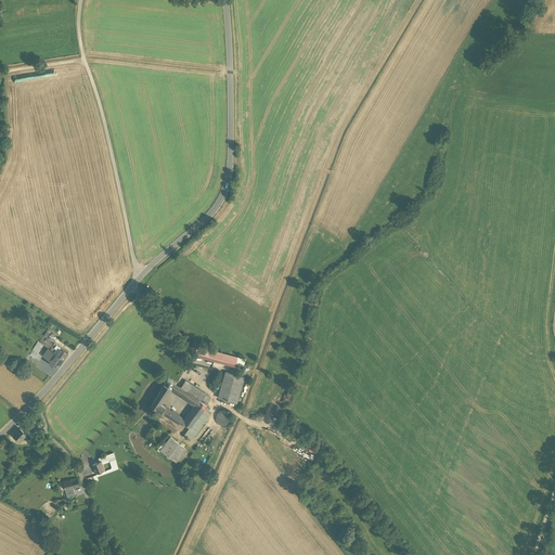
[(49,339),(44,346),(49,348),(50,349),(54,343),(49,339)]
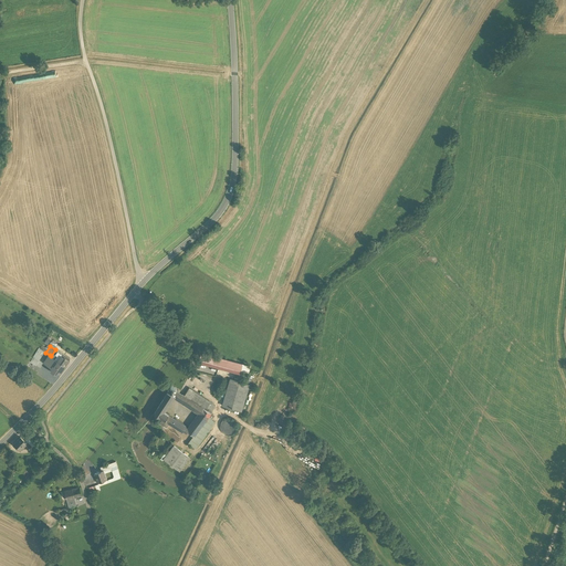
[(55,349),(51,356),(58,360),(62,354),(55,349)]
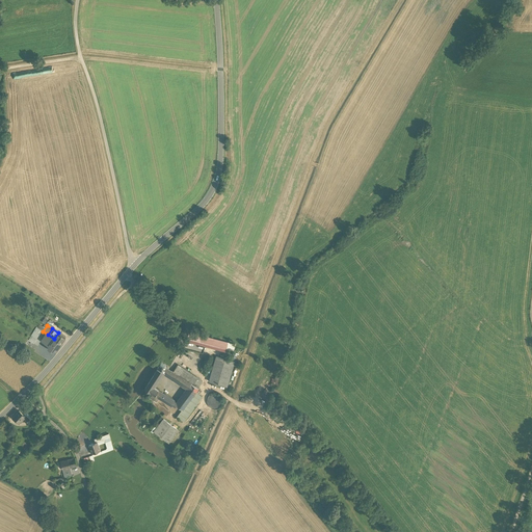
[(229,343),(189,331),(186,341),(225,351),(227,349),(229,343)]
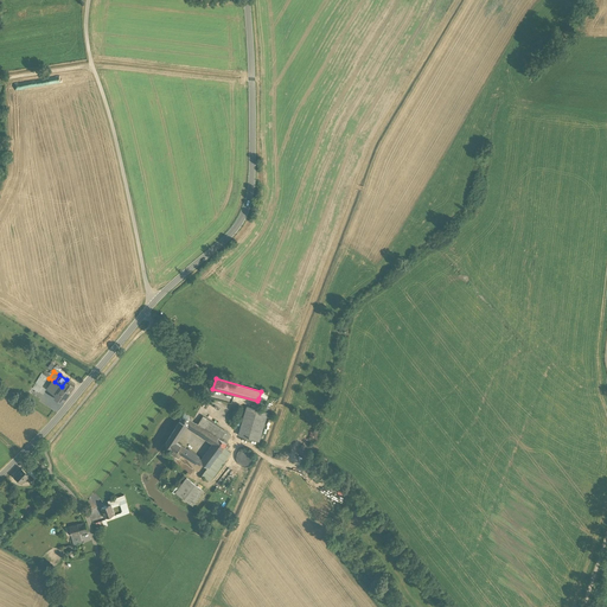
[(66,379),(62,387),(70,393),(75,385),(66,379)]
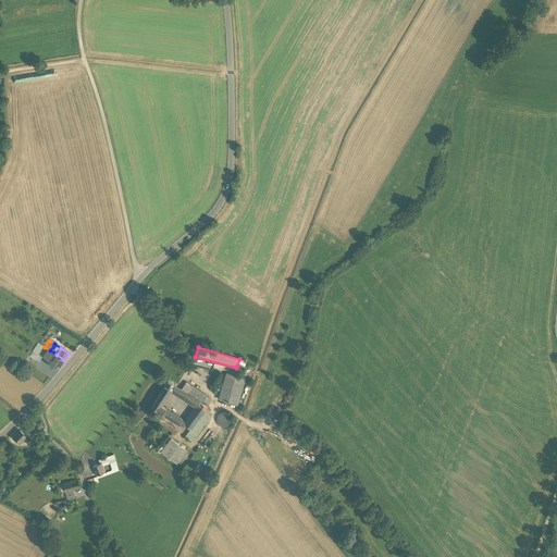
[(50,350),(49,349),(44,357),(52,363),(50,366),(56,369),(57,367),(59,368),(64,360),(57,355),(50,350)]
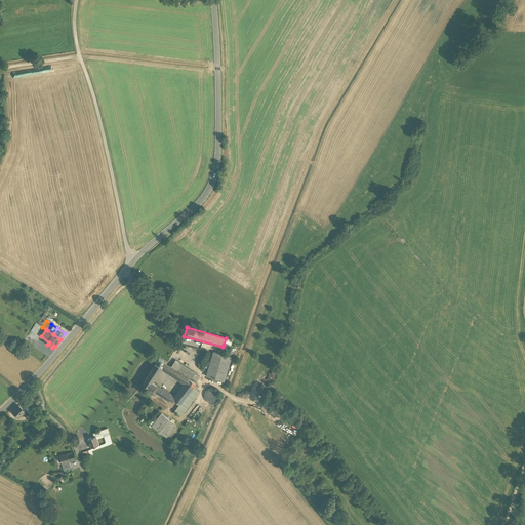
[(31,331),(28,336),(33,339),(36,334),(31,331)]
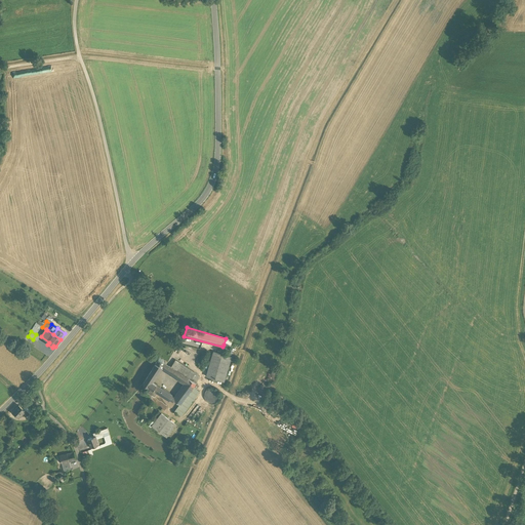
[(231,357),(213,352),(206,376),(224,381),(231,357)]
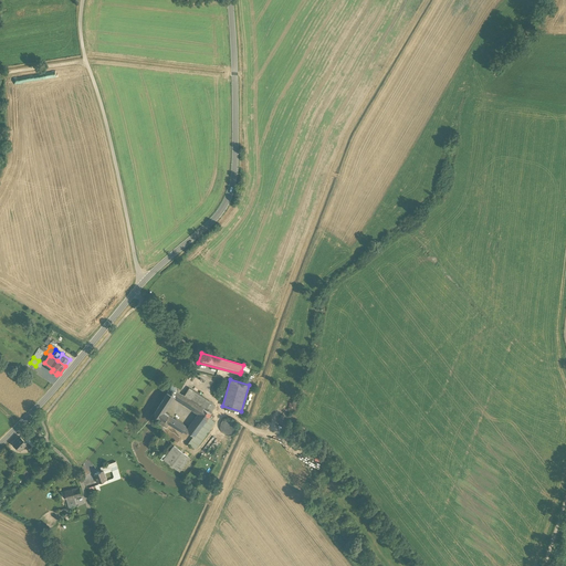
[(168,391),(154,415),(165,421),(166,420),(167,419),(169,416),(164,412),(174,396),(176,398),(179,392),(176,390),(177,389),(171,386),(167,391),(168,391)]
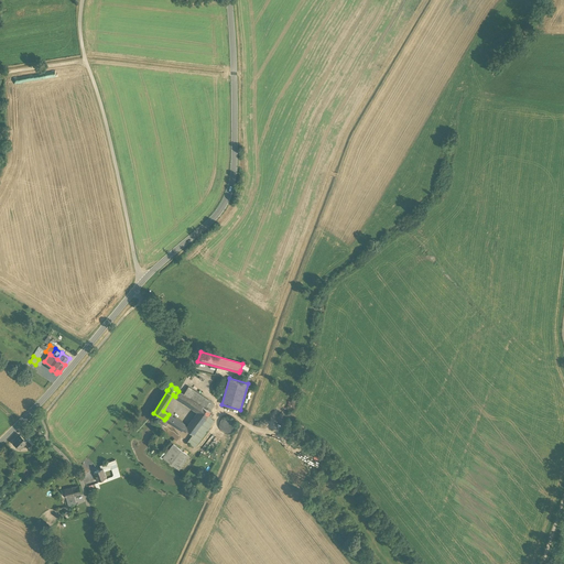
[(186,396),(190,398),(195,402),(196,402),(205,409),(210,401),(201,396),(194,391),(188,387),(184,394),(186,396)]
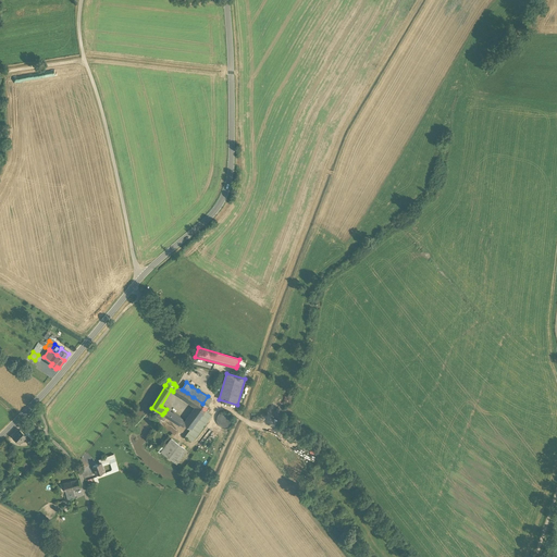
[(182,390),(176,386),(173,392),(196,406),(196,408),(186,421),(184,424),(192,429),(185,436),(193,442),(212,416),(205,410),(208,407),(202,404),(194,397),(193,397),(187,393),(184,391),(182,390)]
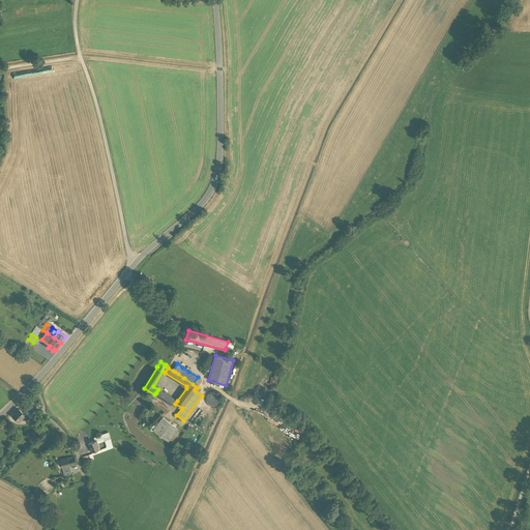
[(177,401),(158,389),(156,392),(174,403),(175,404),(177,401)]
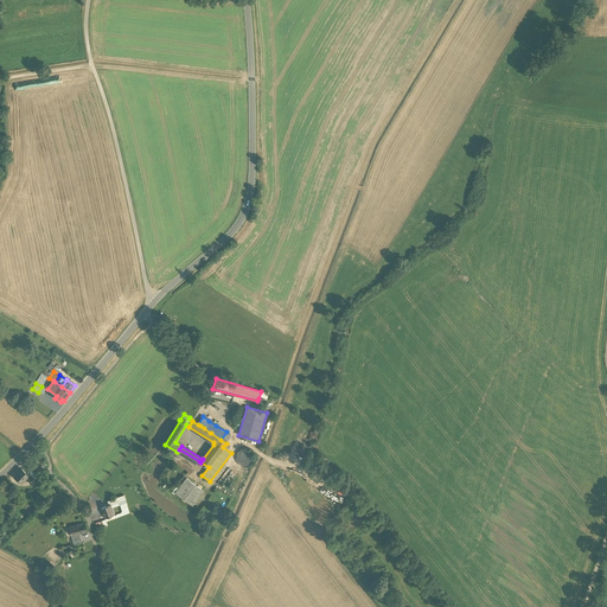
[(254,461),(254,458),(254,454),(251,452),(249,449),(246,449),(242,449),(238,452),(237,454),(236,458),(237,461),(240,464),(242,466),(246,466),(249,466),(251,464),(254,461)]
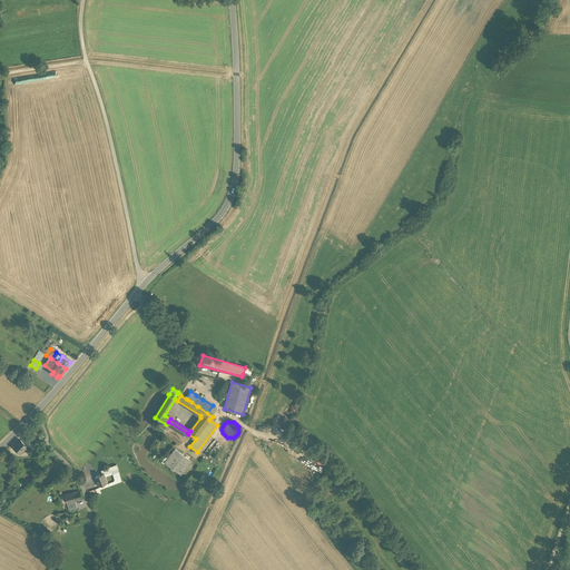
[(32,441),(28,436),(22,442),(27,445),(28,445),(32,441)]
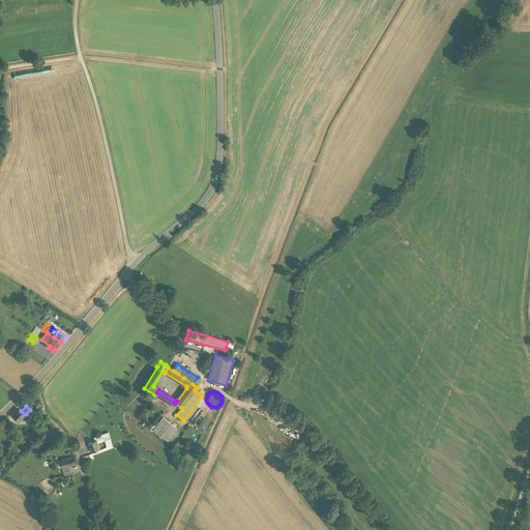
[(20,409),(13,415),(19,421),(25,414),(21,411),(20,409)]
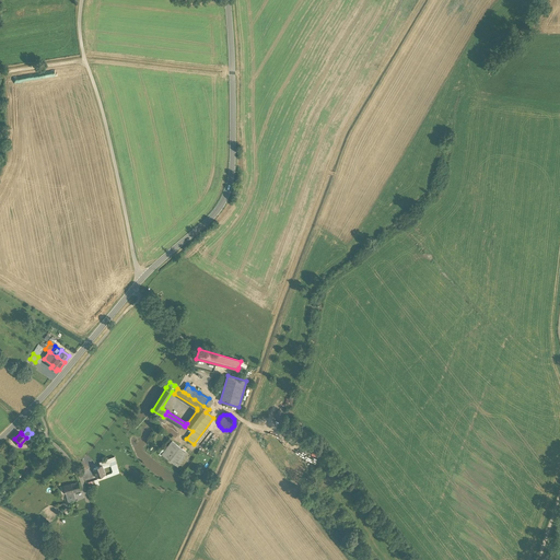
[(37,436),(32,432),(32,433),(27,438),(33,442),(37,436)]
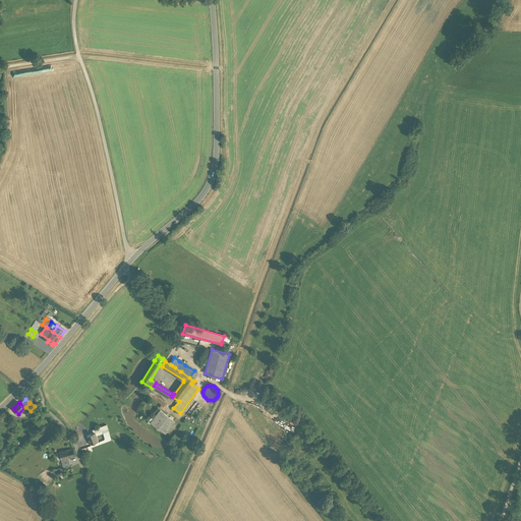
[(159,409),(151,422),(165,432),(174,420),(159,409)]
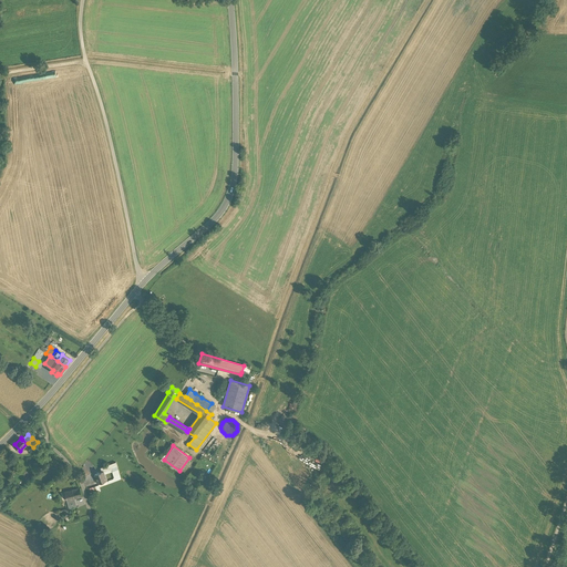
[(200,454),(197,461),(210,467),(214,462),(200,454)]
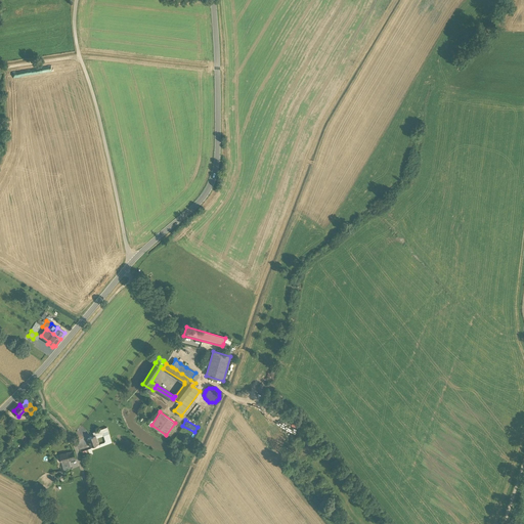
[(107,428),(93,433),(94,436),(96,436),(98,436),(97,435),(103,433),(104,436),(105,440),(105,443),(99,445),(99,444),(91,447),(92,450),(112,443),(107,428)]
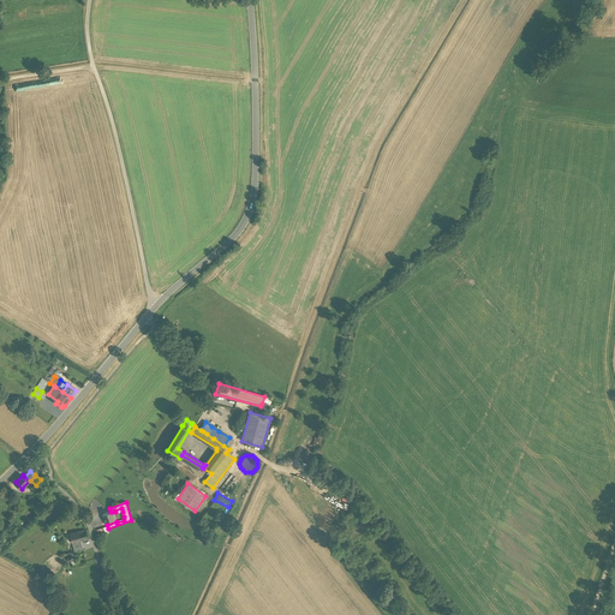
[(111,512),(103,515),(107,525),(117,521),(113,512),(111,512)]
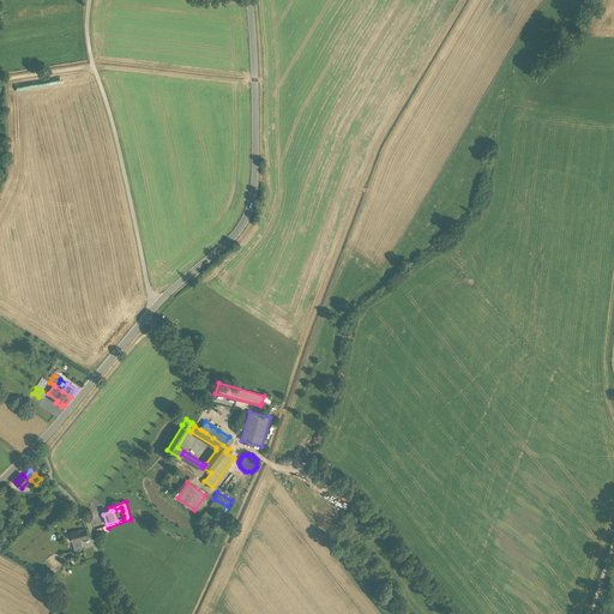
[(86,529),(70,534),(73,548),(82,546),(80,541),(89,539),(86,529)]
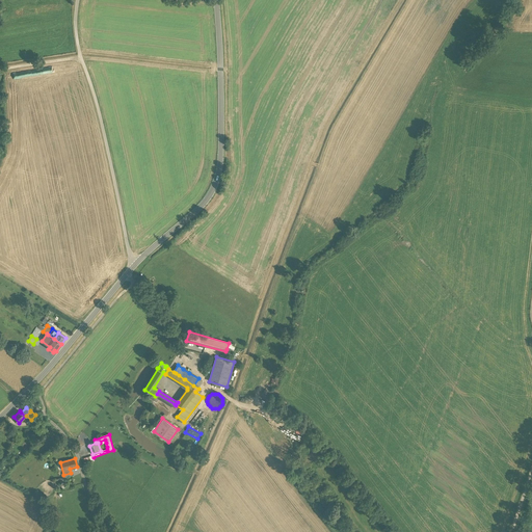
[(56,480),(57,486),(65,484),(63,478),(56,480)]
